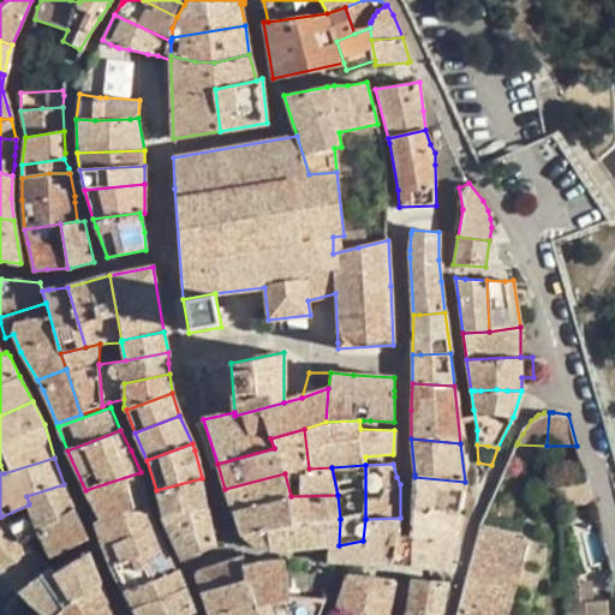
[(147,502),(141,472),(85,490),(101,519),(123,513),(147,502)]
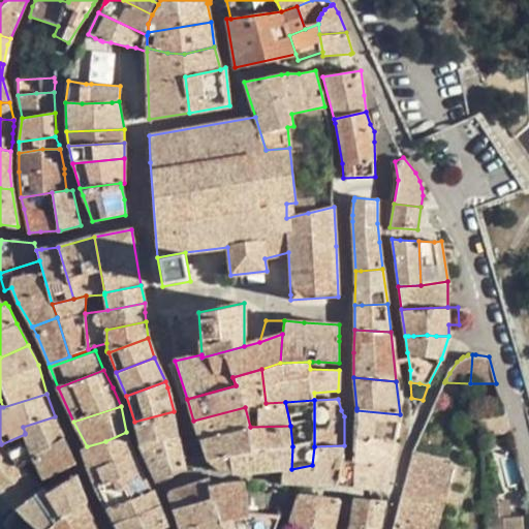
[(250,427),(245,407),(193,421),(199,438),(250,427)]
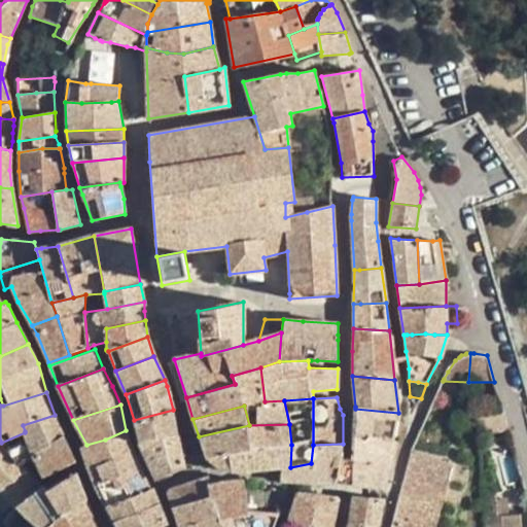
[(398,413),(355,409),(353,435),(393,438),(396,420),(398,413)]
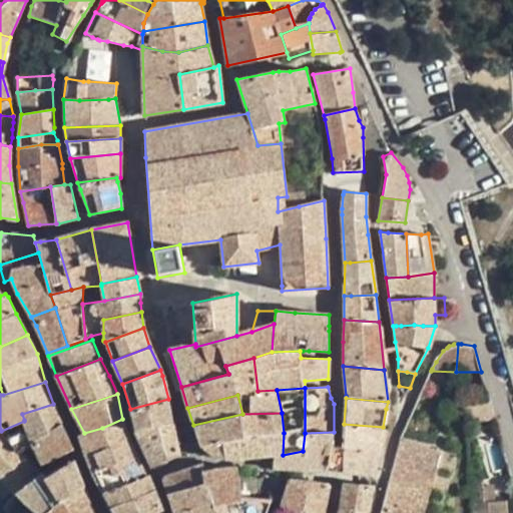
[(488,398),(464,400),(465,413),(493,412),(488,398)]
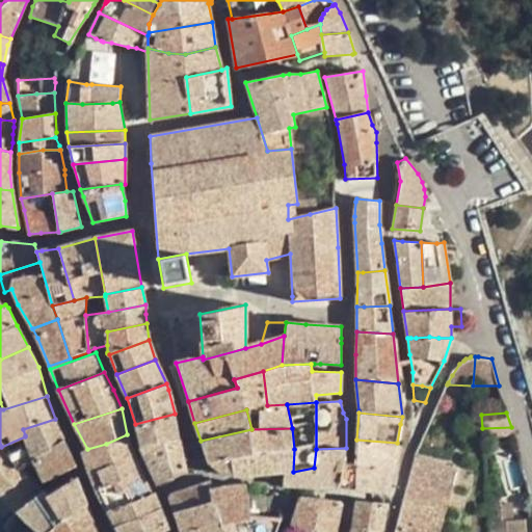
[(135,424),(140,448),(179,440),(175,414),(135,424)]
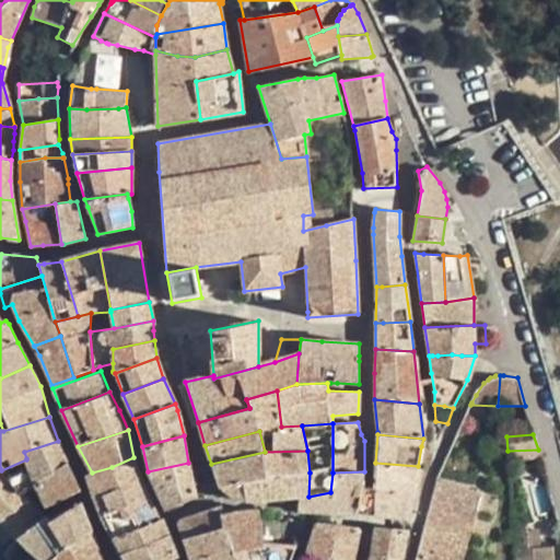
[(67,462),(58,441),(24,452),(26,458),(26,459),(28,468),(35,483),(67,462)]
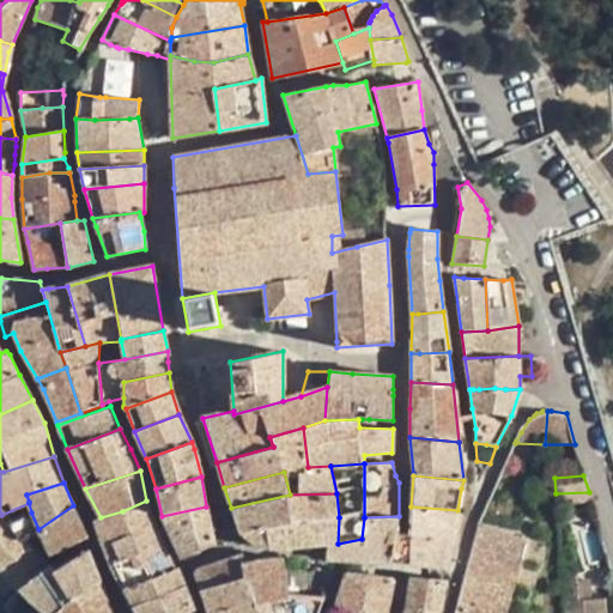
[(339,517),(337,493),(290,495),(292,523),(307,521),(310,546),(327,544),(338,544),(339,517)]
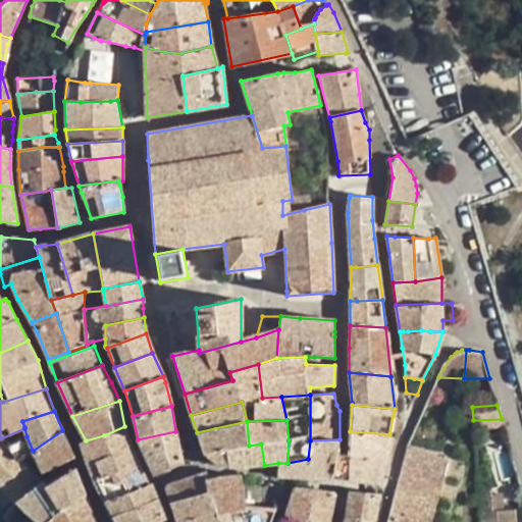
[(249,446),(247,421),(197,432),(205,455),(249,446)]
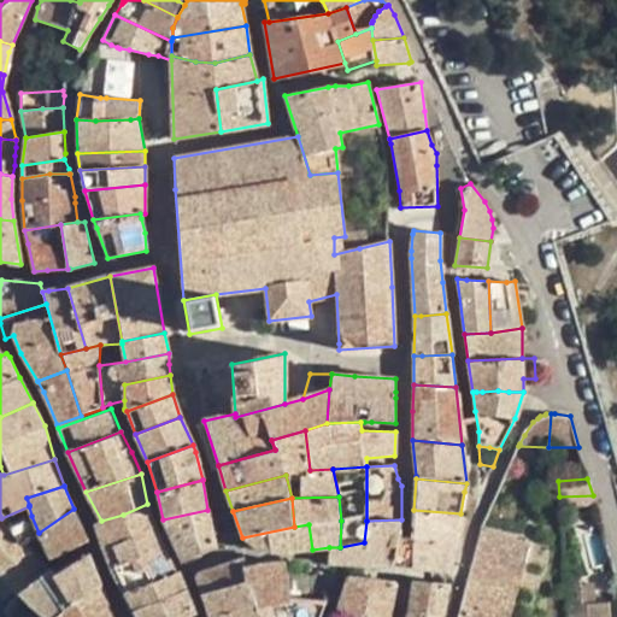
[(104,548),(104,550),(154,528),(147,505),(147,504),(123,515),(101,521),(95,523),(104,548)]
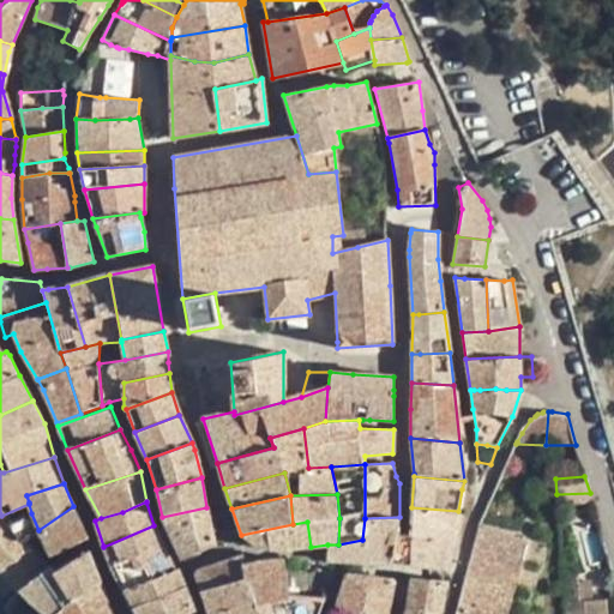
[(89,537),(73,506),(38,530),(52,555),(89,537)]
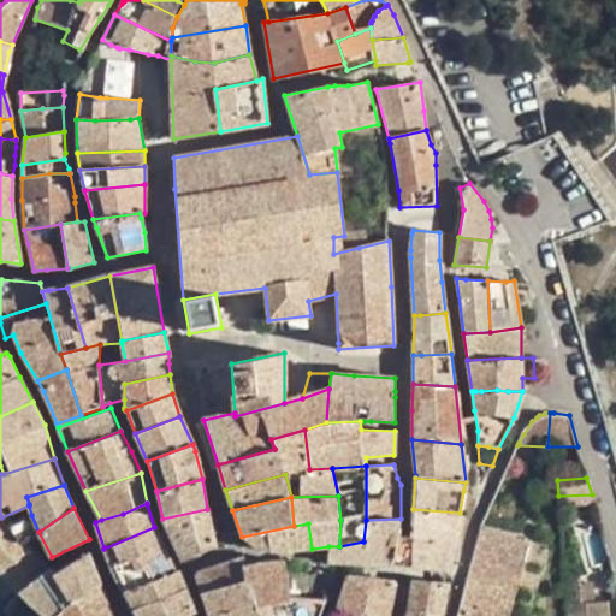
[(207,509),(163,519),(183,561),(215,546),(207,509)]
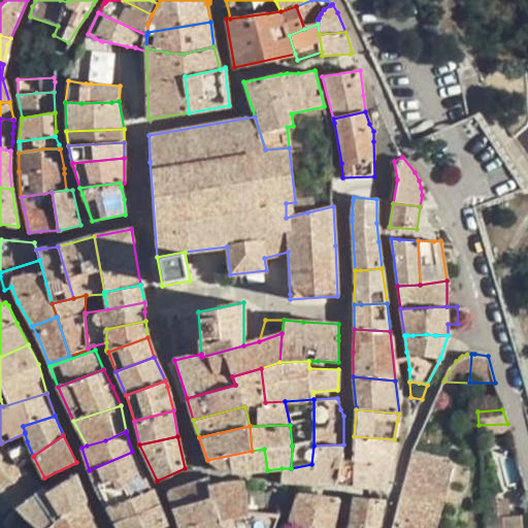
[(394,439),(354,436),(353,462),(390,465),(394,439)]
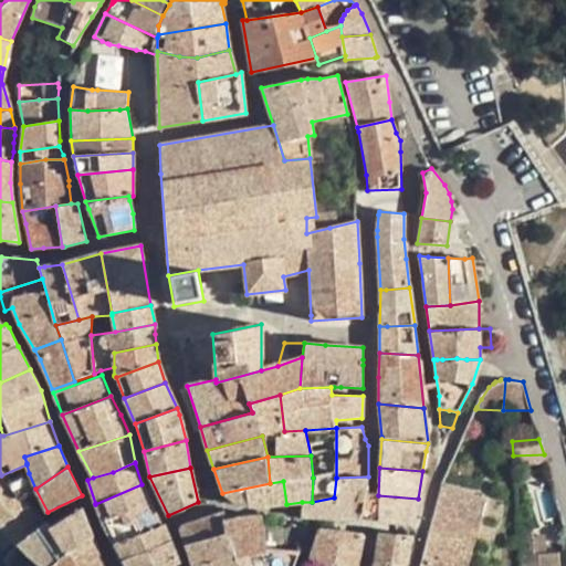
[(0,473),(0,526),(18,543),(44,523),(22,496),(35,489),(29,473),(8,483),(1,475),(0,473)]
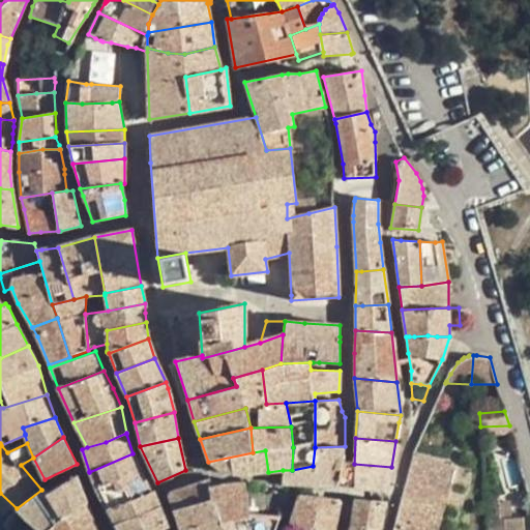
[(292,470),(283,470),(282,483),(352,489),(354,464),(343,463),(345,446),(315,447),(313,466),(292,470)]
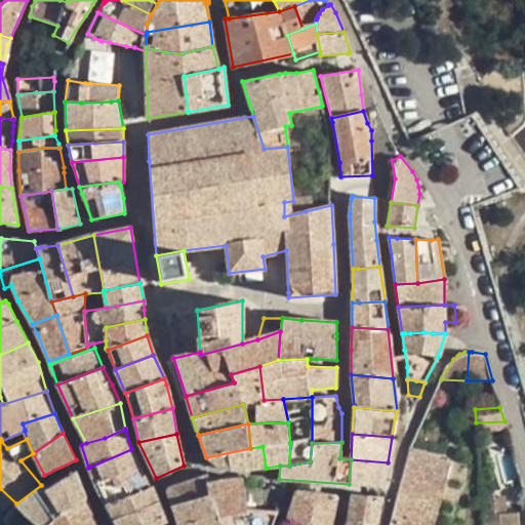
[(250,448),(206,457),(220,468),(230,470),(248,470),(266,468),(263,446),(250,448)]
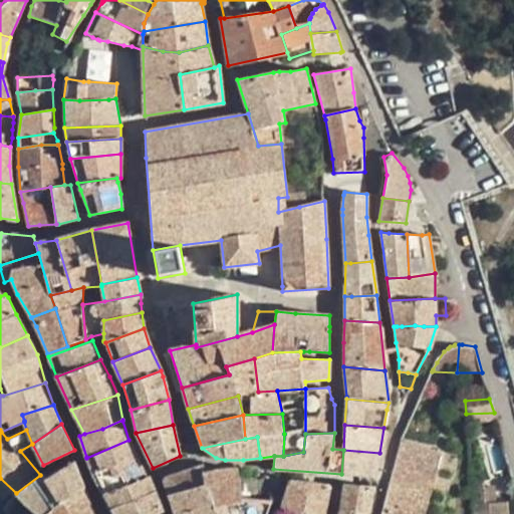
[(135,452),(129,440),(86,458),(92,472),(93,474),(137,456),(135,452)]
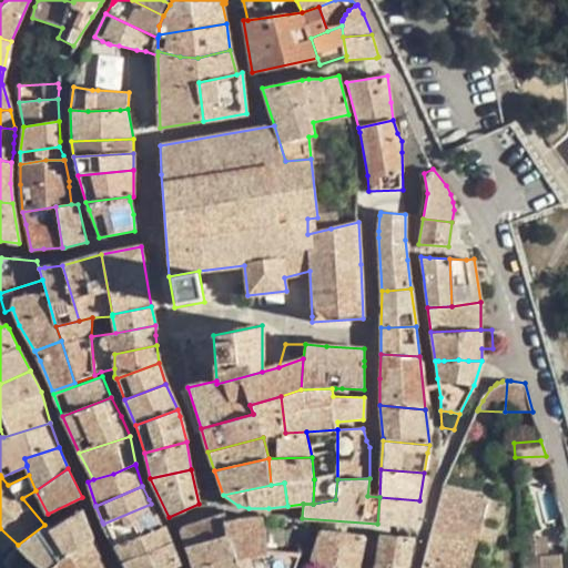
[(475,548),(487,498),(444,487),(432,535),(423,567),(463,567),(469,546),(475,548)]
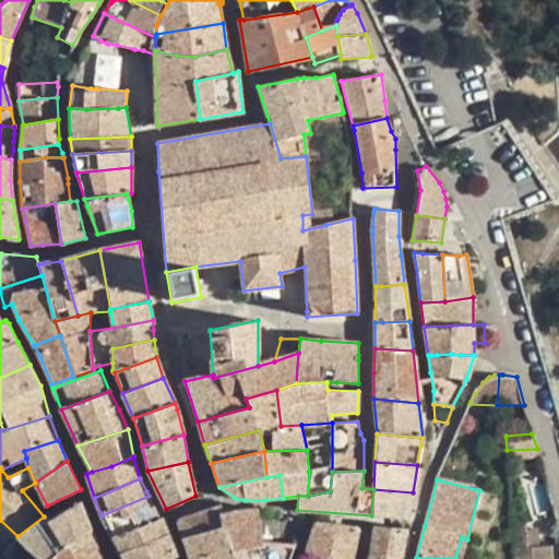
[(371,515),(406,519),(413,492),(373,489),(371,515)]
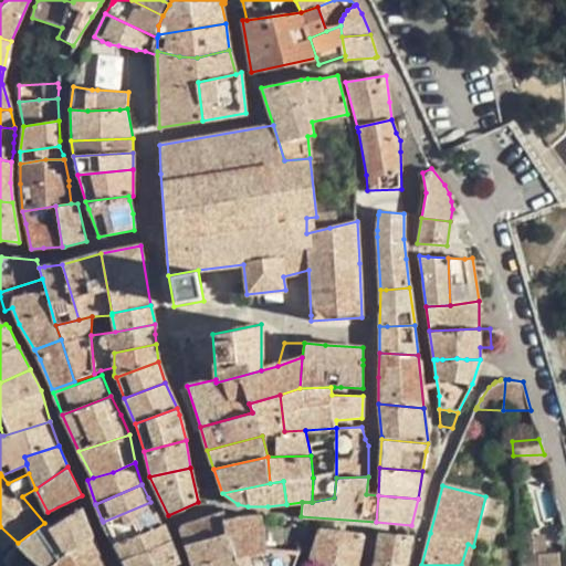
[(160,525),(150,502),(103,522),(113,543),(160,525)]
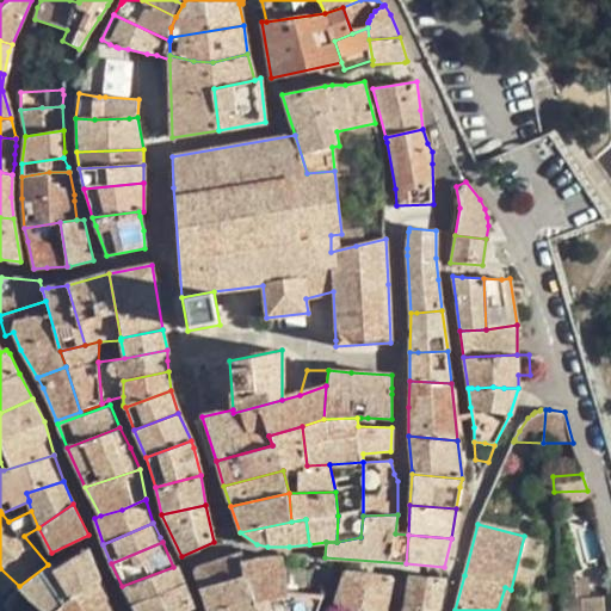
[(47,610),(54,610),(99,580),(88,550),(71,560),(55,568),(50,562),(48,565),(19,586),(36,603),(47,610)]
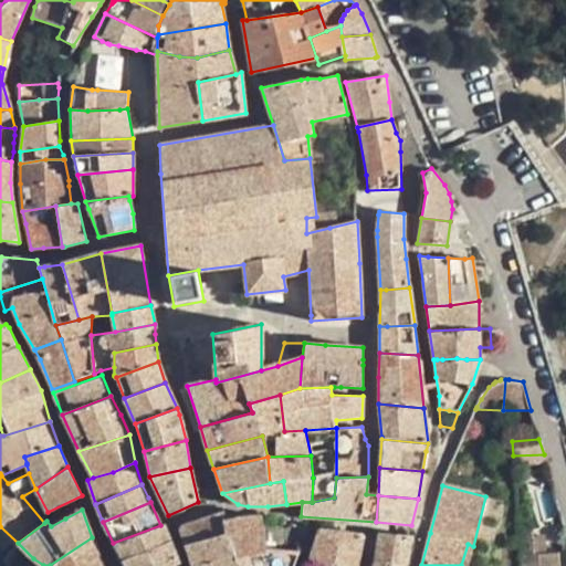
[(186,545),(227,534),(223,522),(227,521),(224,512),(186,524),(185,524),(184,525),(182,525),(181,526),(180,528),(180,530),(181,532),(186,545)]
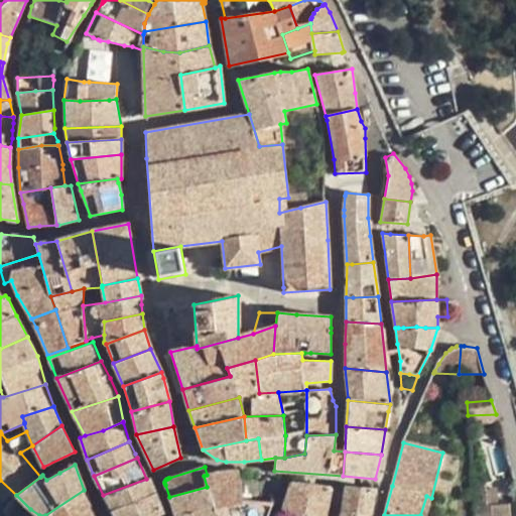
[(244,501),(239,471),(231,471),(227,471),(223,471),(220,472),(215,473),(210,474),(207,475),(204,476),(207,487),(212,501),(215,508),(228,504),(244,501)]
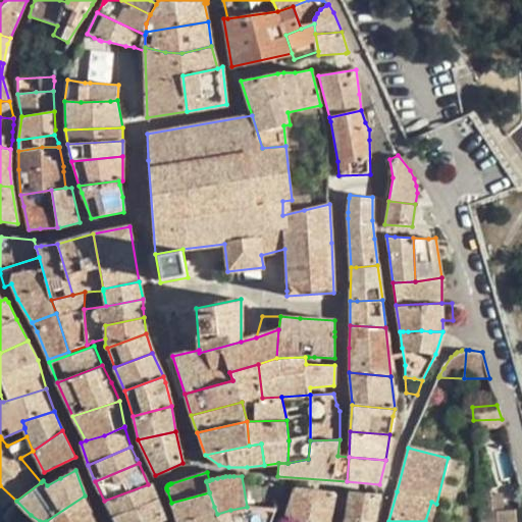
[(254,478),(242,476),(247,507),(275,510),(281,496),(283,486),(254,478)]
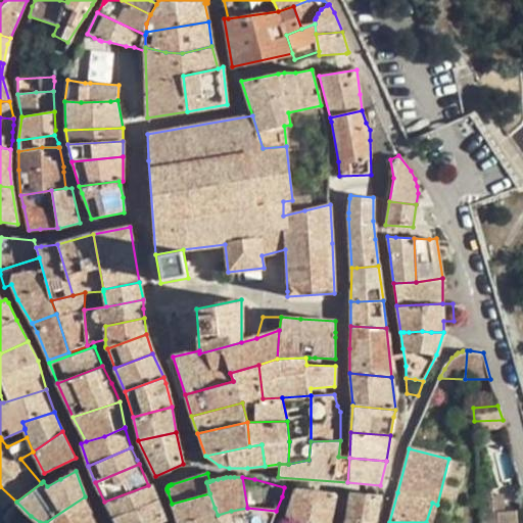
[(160,522),(164,522),(165,520),(151,483),(148,485),(104,502),(116,522),(160,522)]
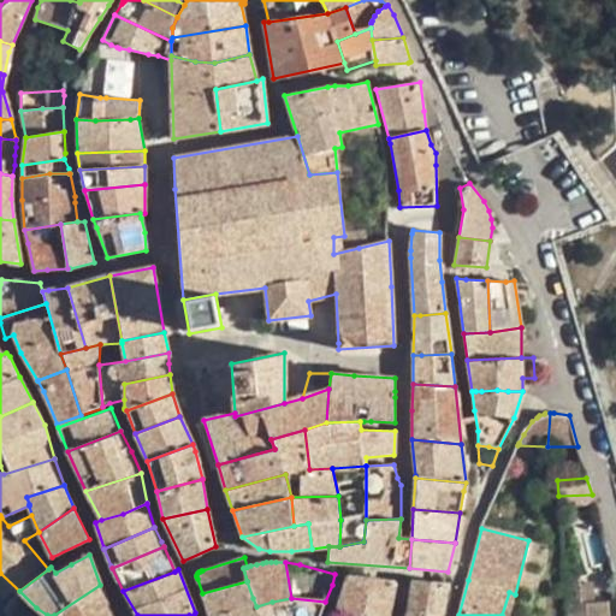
[(0,603),(1,608),(19,591),(0,573),(0,603)]
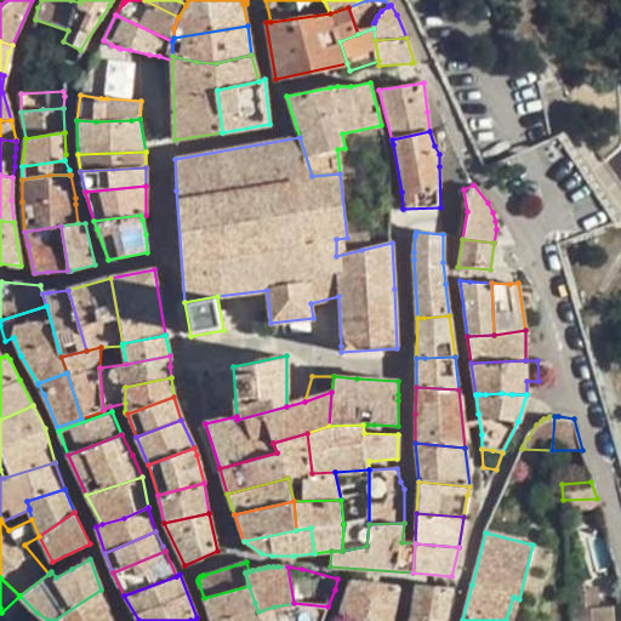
[(389,620),(398,586),(351,580),(340,614),(359,620),(389,620)]
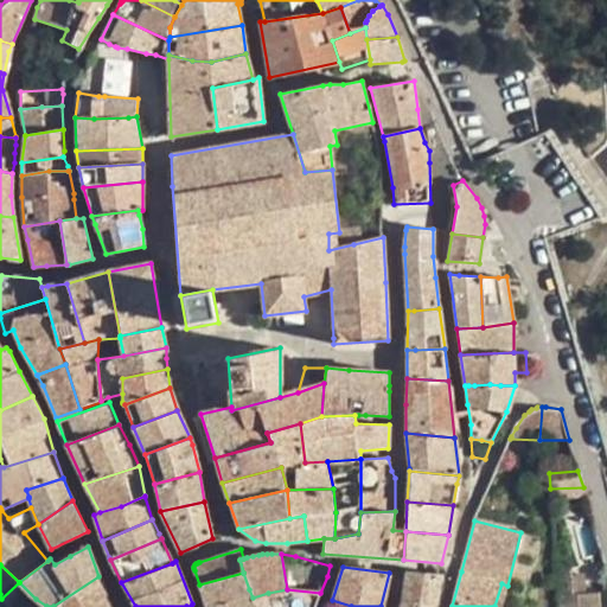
[(441,573),(408,569),(402,600),(435,606),(441,573)]
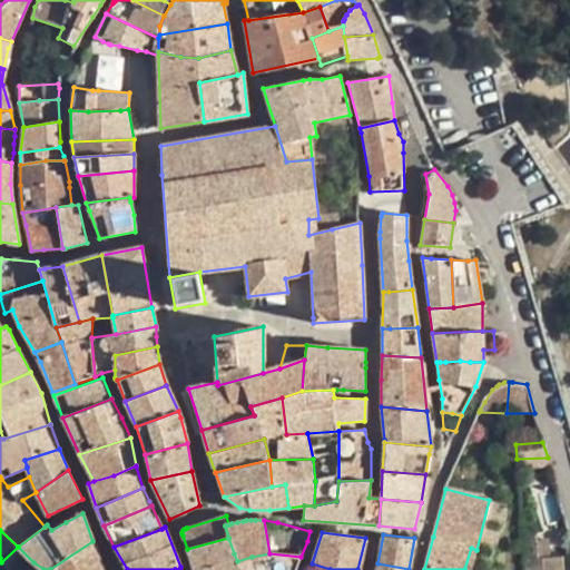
[(228,538),(187,549),(193,569),(196,569),(237,561),(234,553),(228,538)]
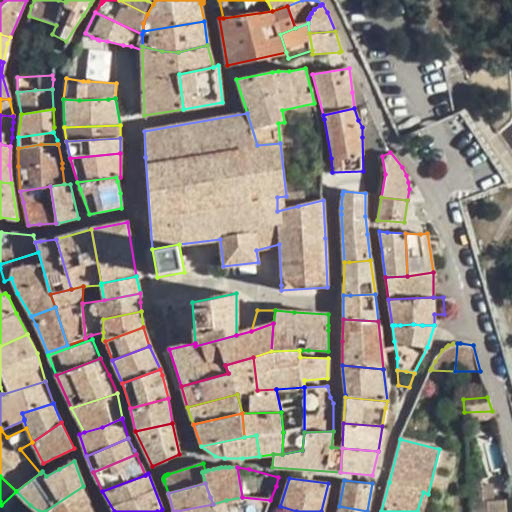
[(504,511),(504,499),(492,500),(491,484),(471,485),(473,511),(504,511)]
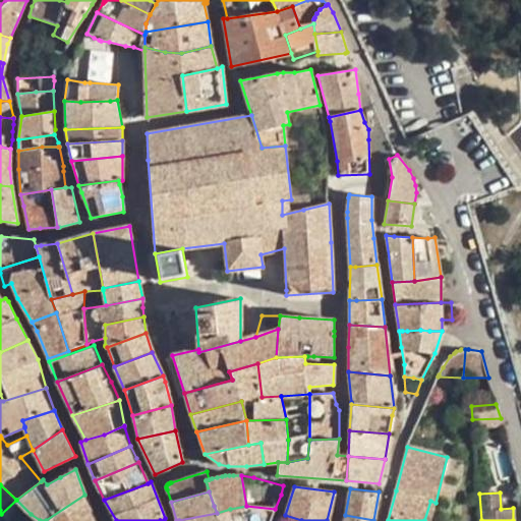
[(95,520),(84,495),(46,520),(95,520)]
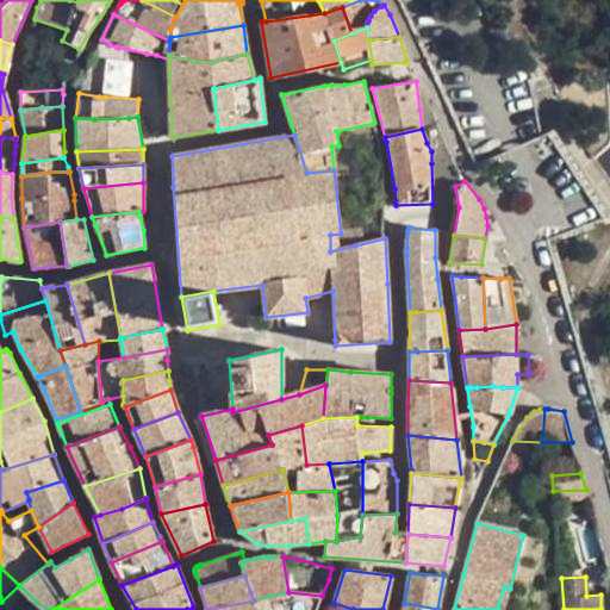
[(504,609),(510,589),(504,586),(497,609),(504,609)]
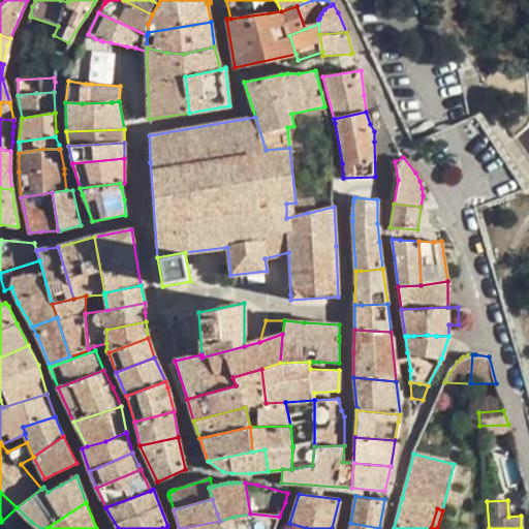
[(274,528),(279,517),(250,514),(234,517),(220,521),(223,528),(274,528)]
